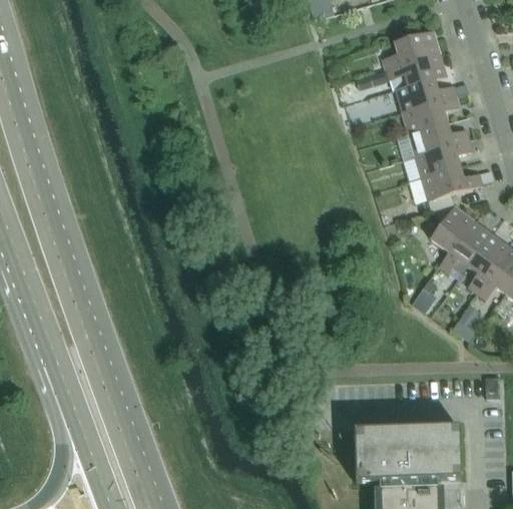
[(309,0),(315,20),(334,14),(329,0),(309,0)]
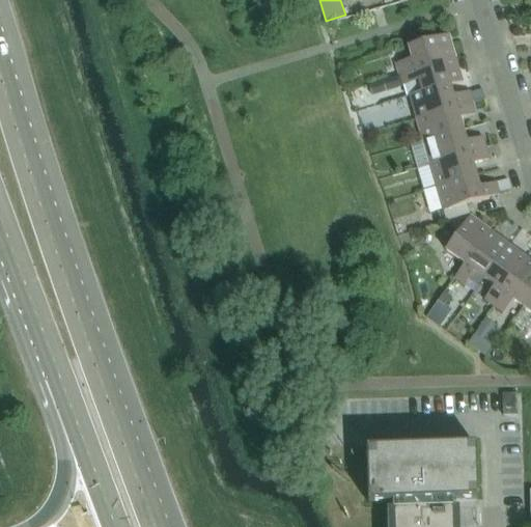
[(394,60),(397,72),(454,55),(448,31),(408,44),(411,56),(394,60)]
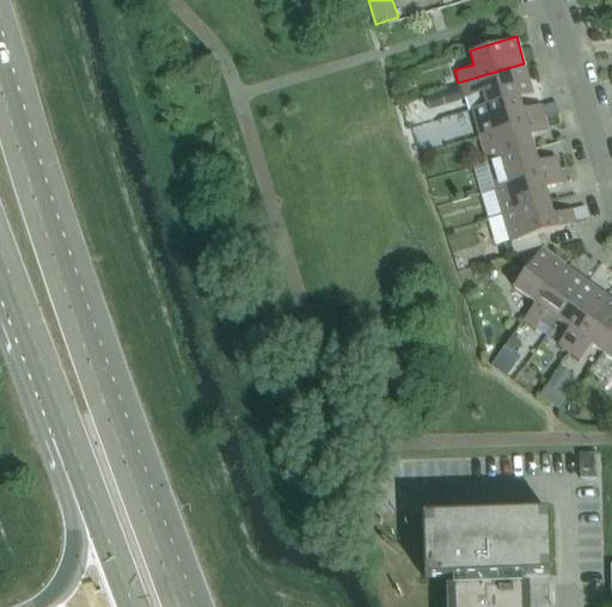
[(481,90),(484,103),(518,93),(518,94),(532,91),(524,63),(458,83),(463,96),(481,90)]
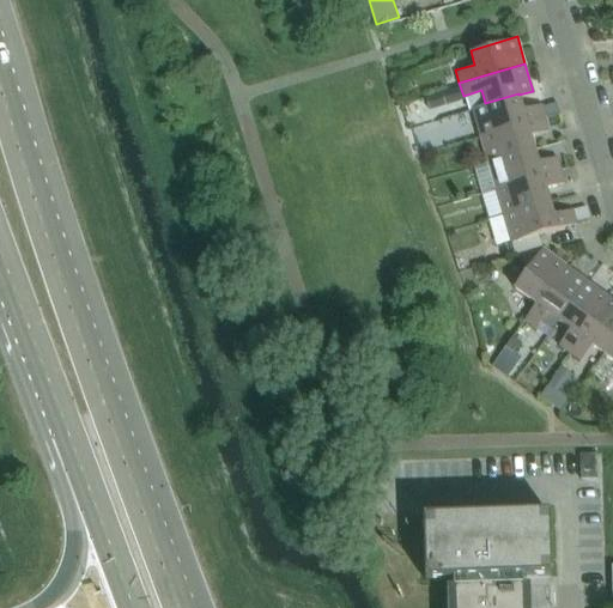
[(454,85),(441,90),(444,102),(457,97),(454,85)]
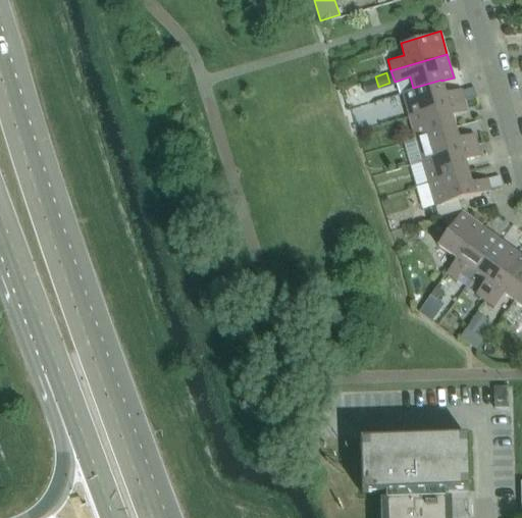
[(401,91),(408,114),(464,98),(464,97),(461,88),(461,87),(445,91),(441,81),(441,80),(413,88),(401,91)]
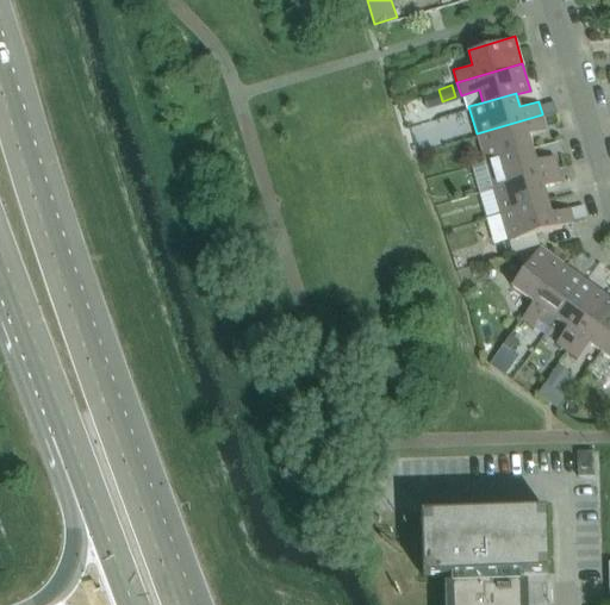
[(553,99),(539,103),(542,113),(556,110),(553,99)]
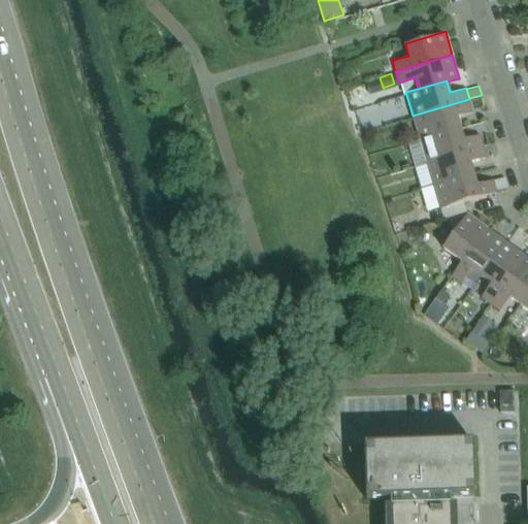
[(413,116),(419,138),(460,126),(456,115),(472,110),(469,99),(413,116)]
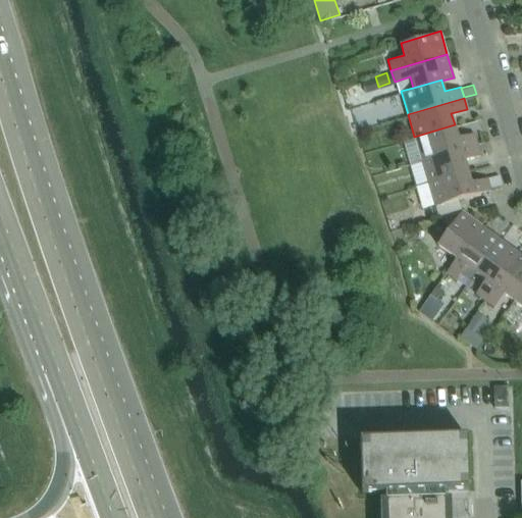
[(414,137),(421,158),(477,143),(474,132),(458,136),(455,124),(414,137)]
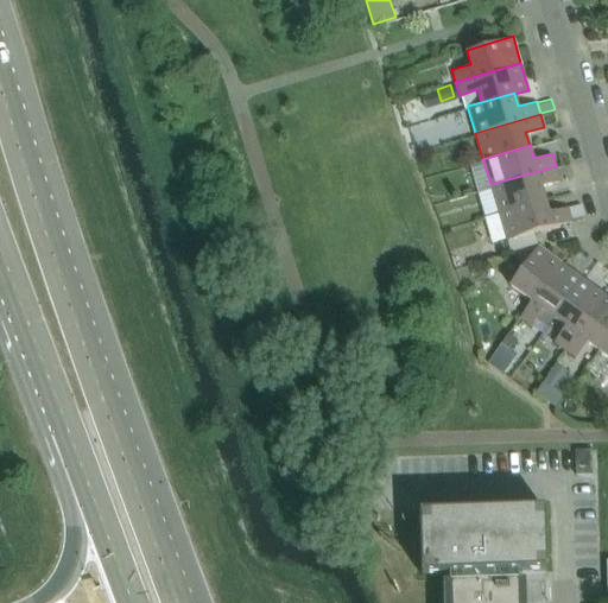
[(491,184),(498,210),(545,197),(542,184),(559,178),(556,166),(491,184)]
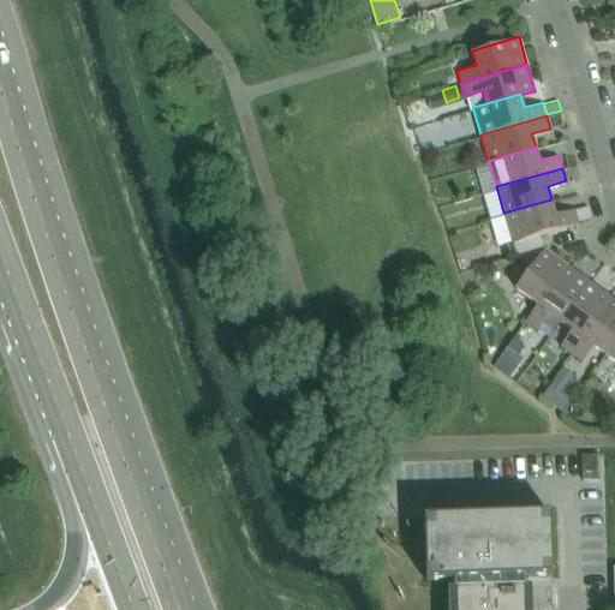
[(503,213),(512,240),(541,232),(578,221),(574,208),(555,213),(551,199),(503,213)]
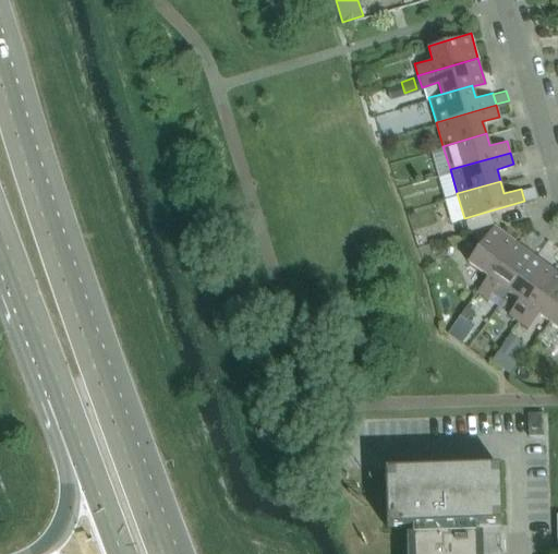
[(494,224),(490,214),(490,211),(464,218),(465,221),(468,228),(468,231),(481,241),(466,260),(487,274),(487,275),(513,239),(494,224)]
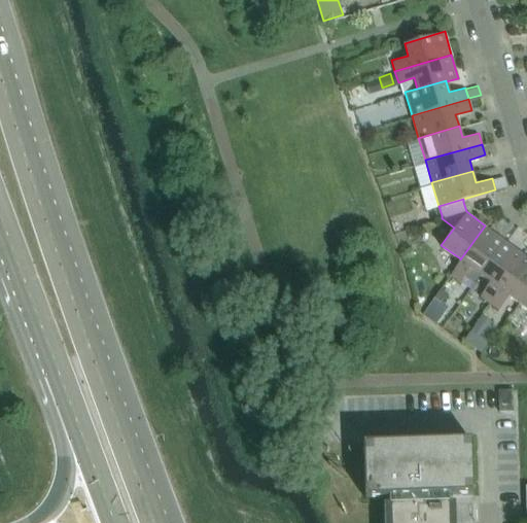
[(460,259),(460,258),(450,272),(441,286),(451,293),(464,275),(473,282),(480,274),(504,239),(485,225),(460,259)]
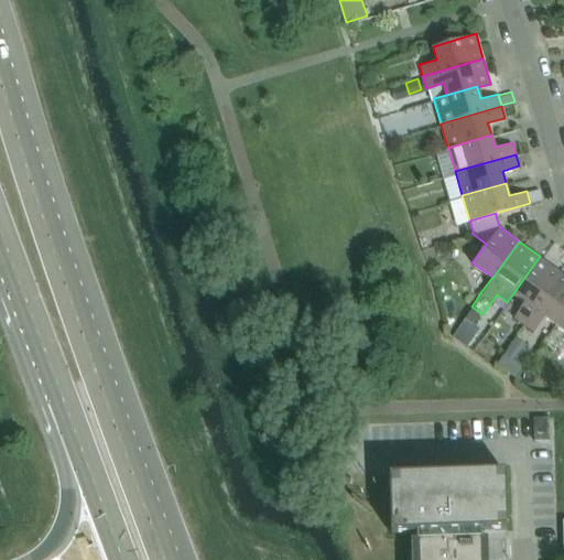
[(540,256),(513,293),(524,301),(513,315),(523,322),(561,271),(540,256)]
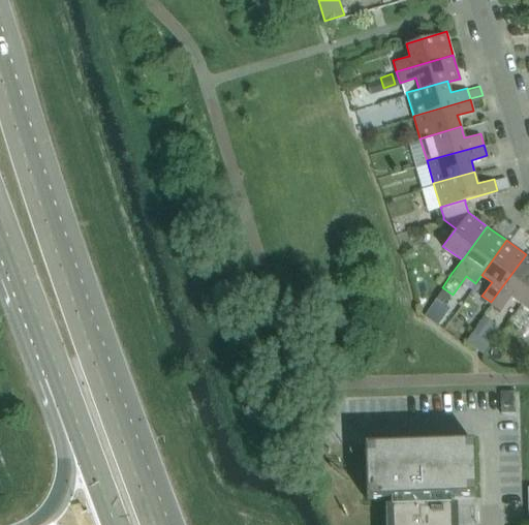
[(509,295),(520,302),(528,288),(528,256),(526,254),(491,302),(500,308),(509,295)]
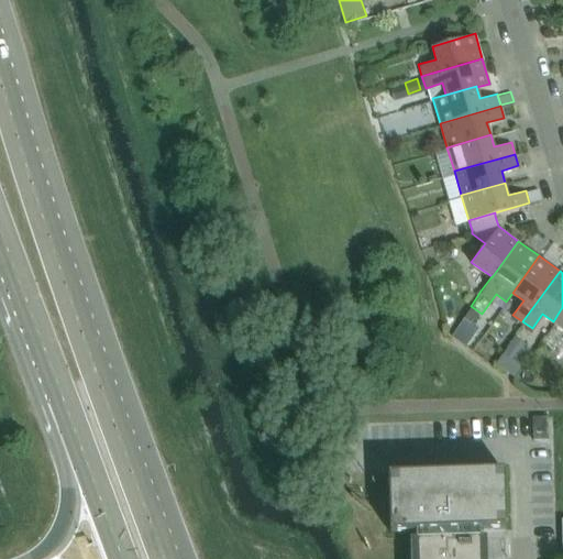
[(562,307),(553,321),(562,328),(562,307)]
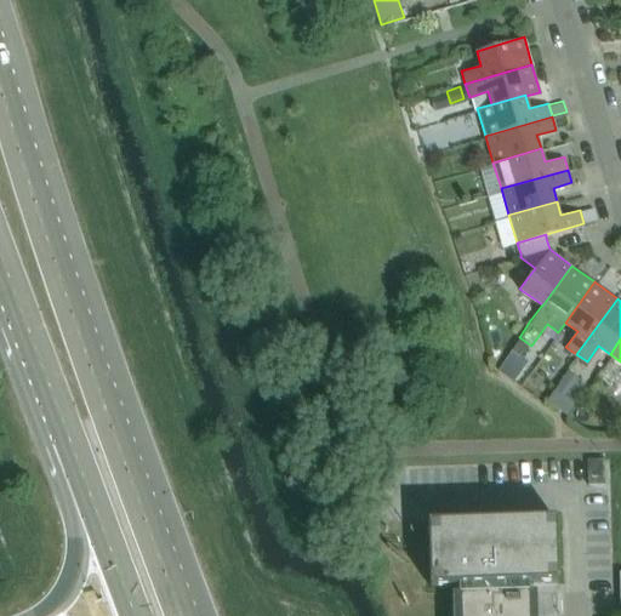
[(519,340),(513,349),(520,354),(528,344),(519,340)]
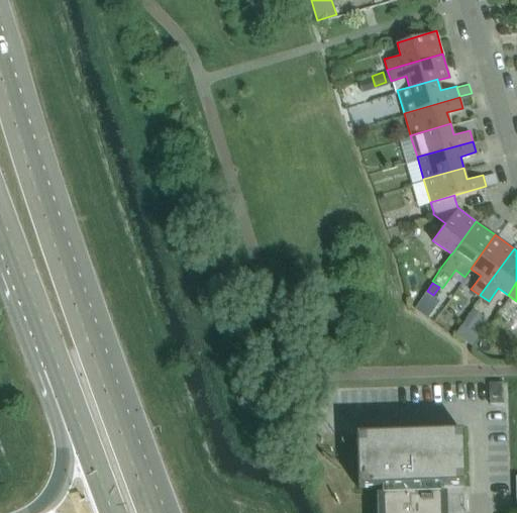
[(436,312),(436,301),(419,301),(419,312),(436,312)]
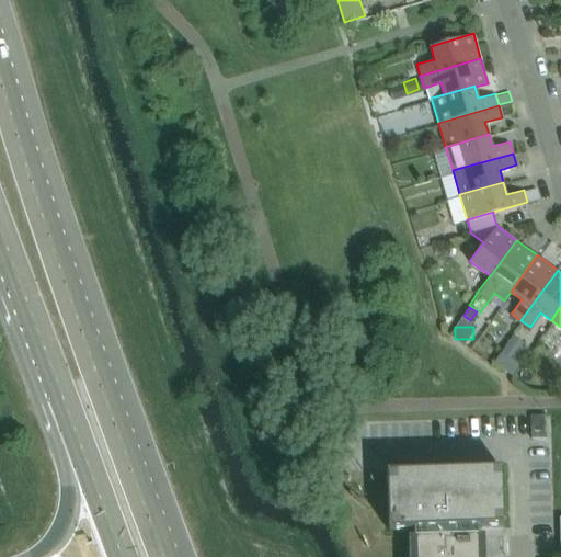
[(504,344),(494,359),(512,372),(522,357),(513,351),(504,344)]
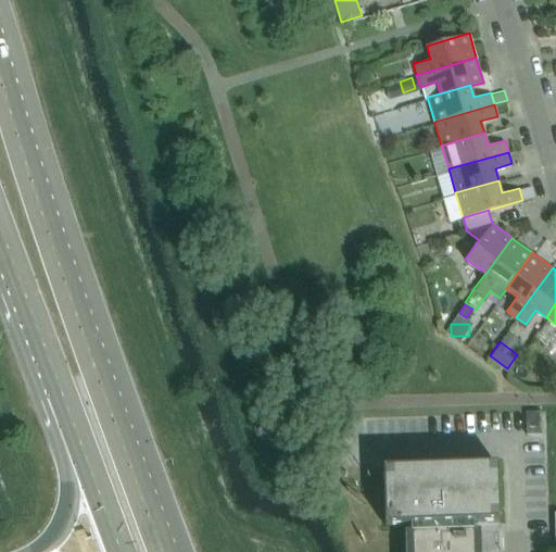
[(540,409),(526,410),(526,433),(541,431),(540,409)]
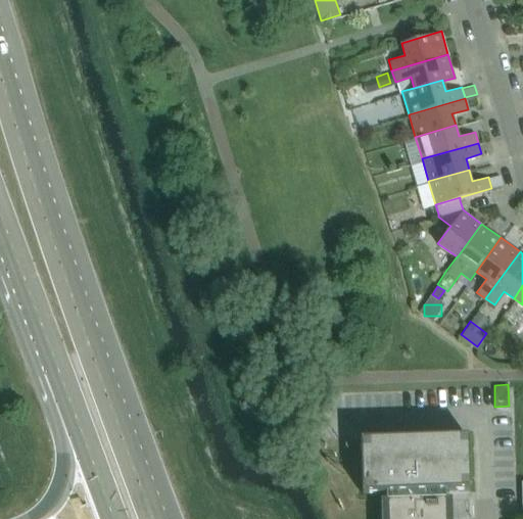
[(384,438),(360,439),(362,492),(380,491),(380,499),(380,518),(452,518),(453,518),(452,497),(452,489),(470,489),(468,435),(443,436),(443,431),(440,431),(441,436),(387,438),(387,433),(384,433),(384,438)]
